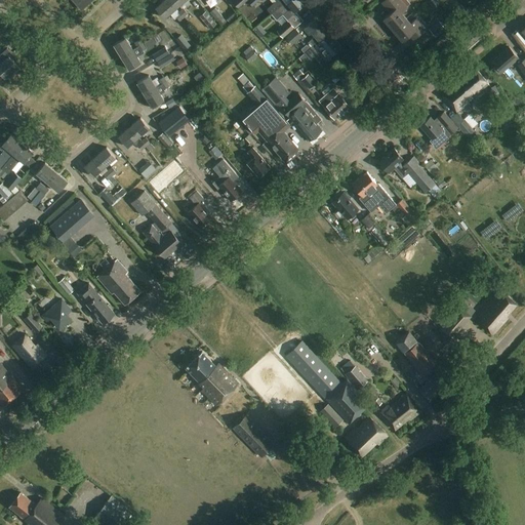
[(72,0),(81,10),(92,0),(72,0)]
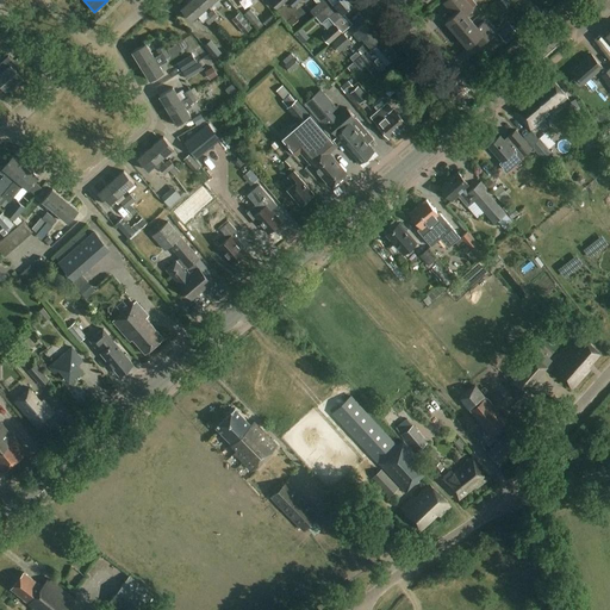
[(204,11),(204,10),(195,0),(192,0),(181,10),(192,22),(198,16),(204,23),(206,20),(210,24),(218,17),(212,11),(207,16),(204,11)]
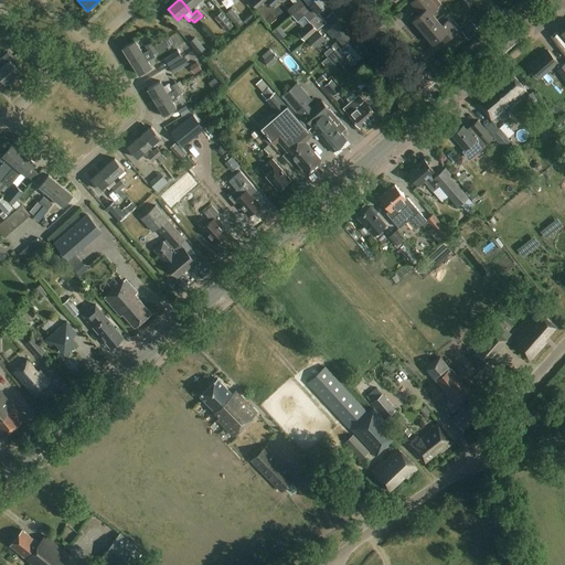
[(181,0),(189,9),(199,0),(181,0)]
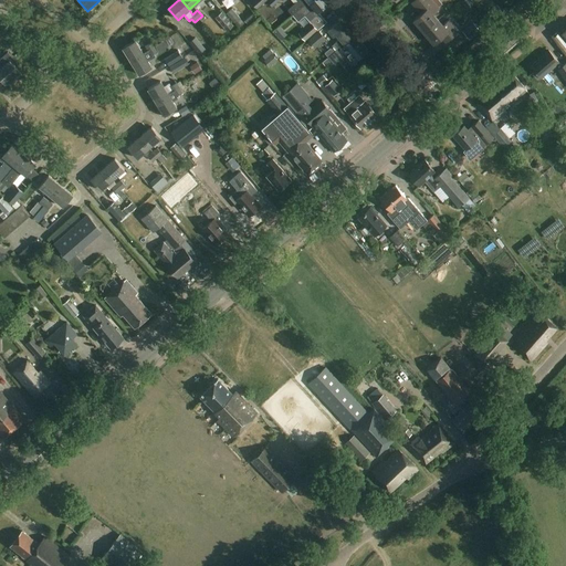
[(266,0),(252,0),(251,2),(258,9),(266,0)]
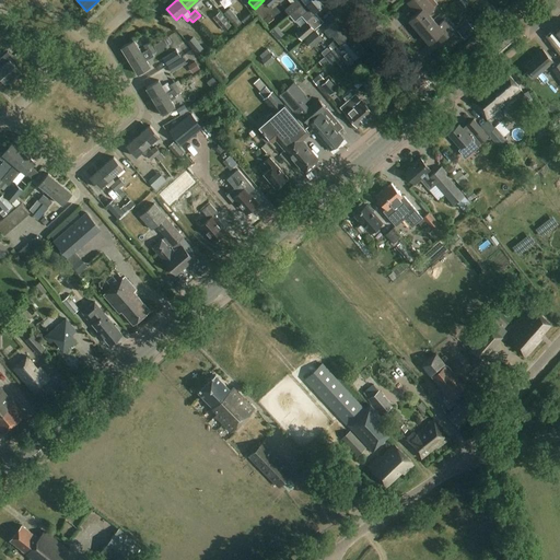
[(290,15),(307,0),(293,0),(296,3),(293,6),(287,11),(290,15)]
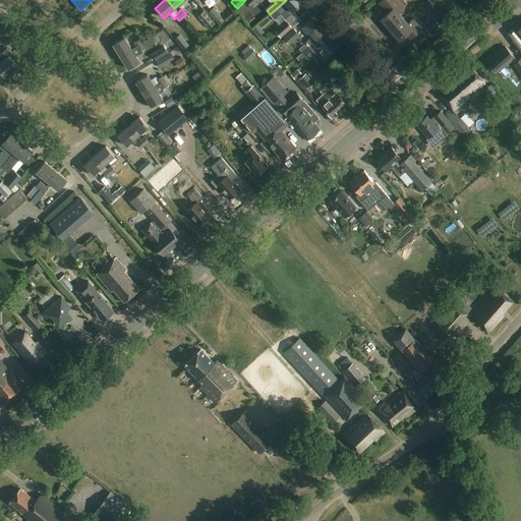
[(302,3),(299,0),(286,0),(270,14),(275,20),(282,14),(280,13),(288,6),(292,11),(302,3)]
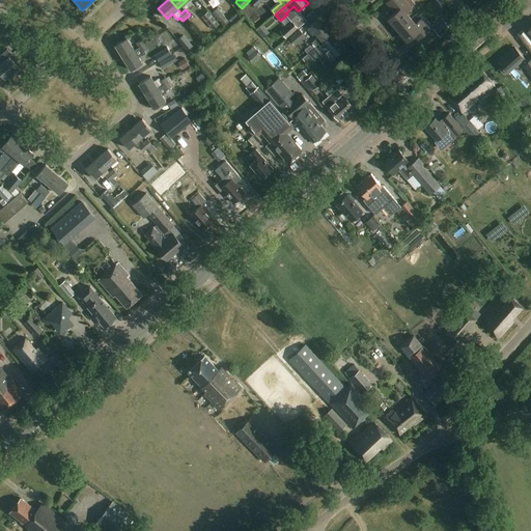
[(388,19),(397,30),(412,19),(407,14),(412,8),(404,0),(389,0),(387,3),(395,14),(388,19)]
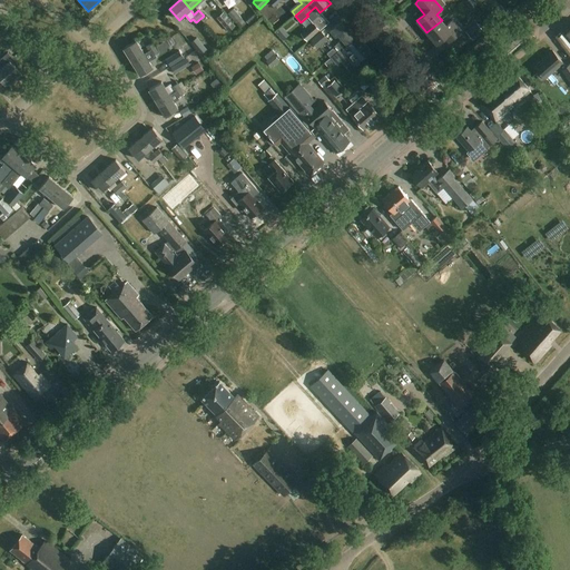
[(471,0),(469,1),(473,9),(482,5),(479,0),(471,0)]
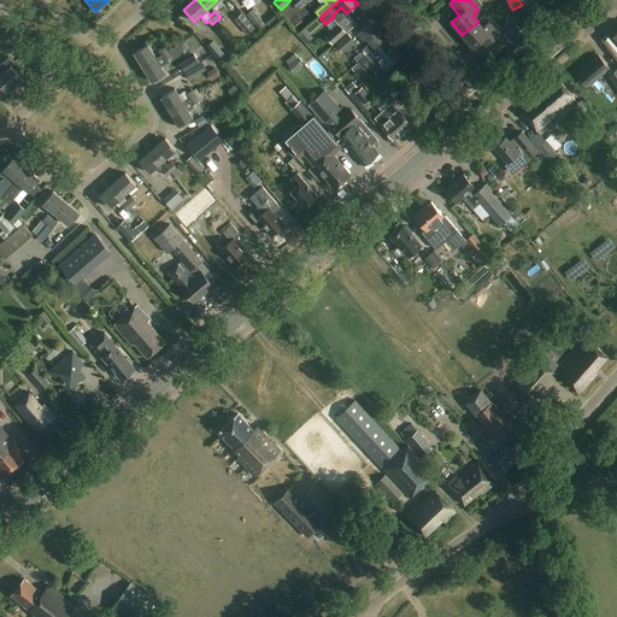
[(266,27),(253,11),(247,16),(260,31),(266,27)]
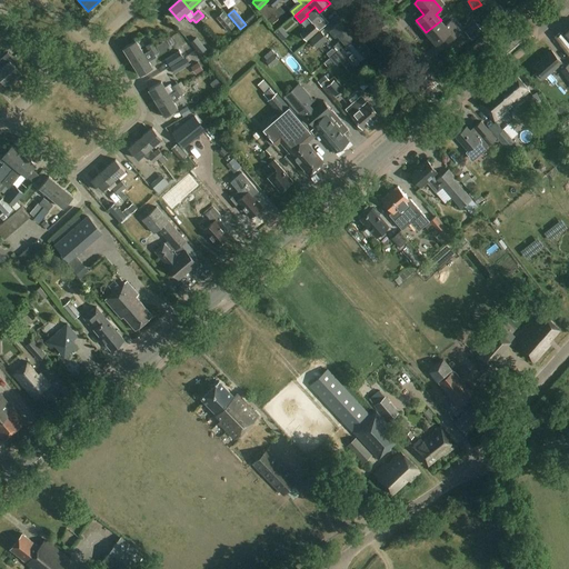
[(236,27),(223,12),(217,18),(229,32),(236,27)]
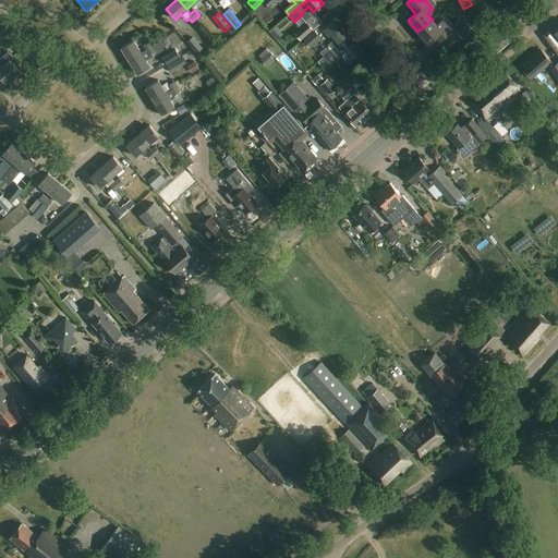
[(249,26),(257,17),(253,13),(244,22),(249,26)]
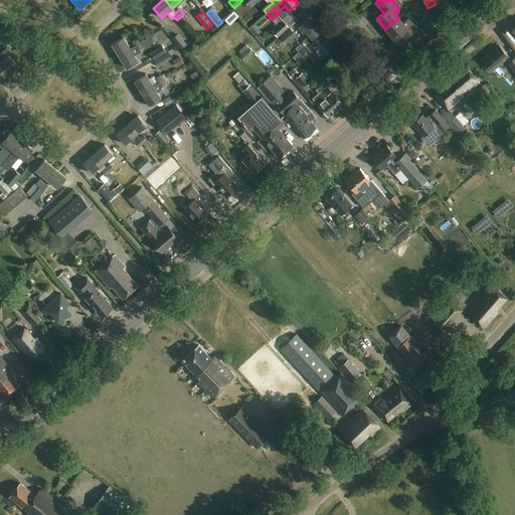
[(297,21),(291,14),(272,30),(278,37),(297,21)]
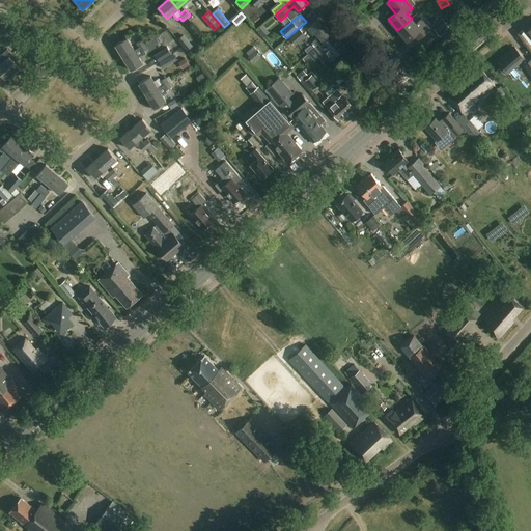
[(412,19),(397,30),(407,42),(414,35),(418,39),(430,29),(422,19),(416,24),(412,19)]
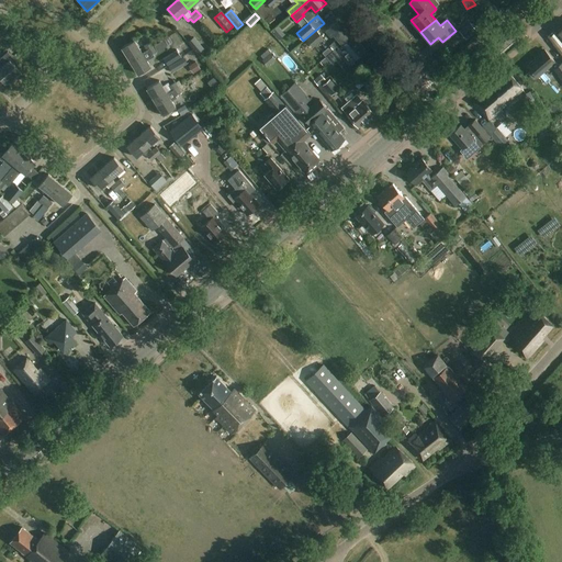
[(478,31),(470,22),(460,31),(467,40),(478,31)]
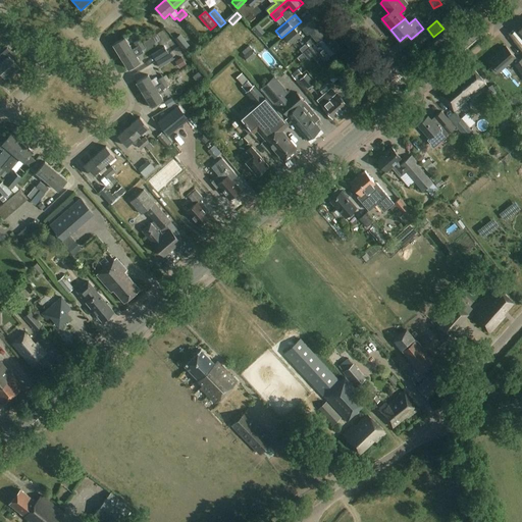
[(307,25),(303,21),(284,38),(291,45),(301,37),(299,34),(307,25)]
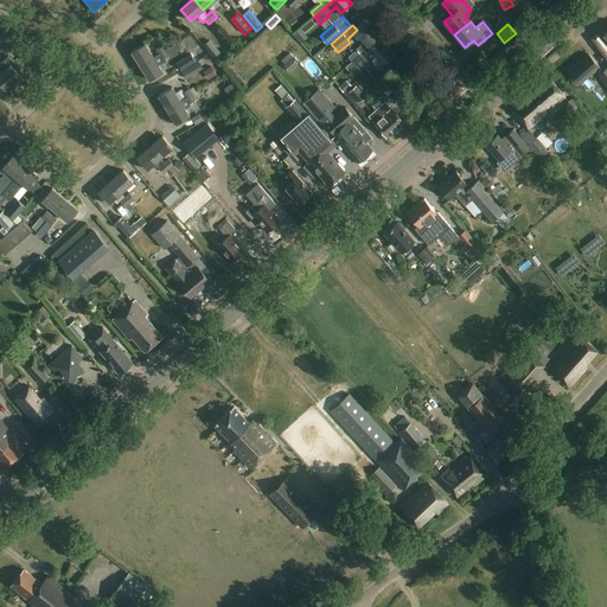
[(349,57),(352,62),(382,37),(372,26),(359,37),(364,43),(356,50),(356,51),(349,57)]
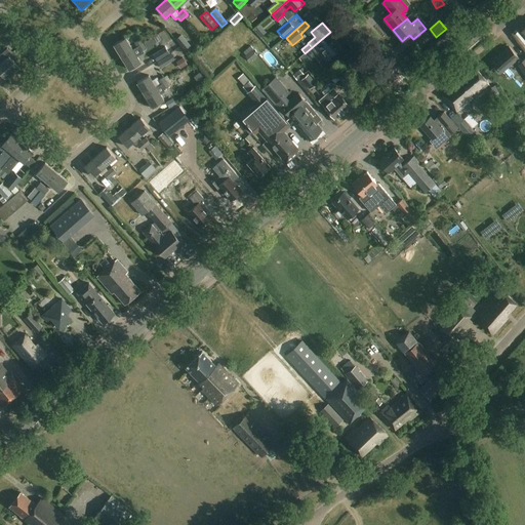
[(341,46),(330,32),(305,53),(309,57),(315,51),(317,49),(326,61),(341,46)]
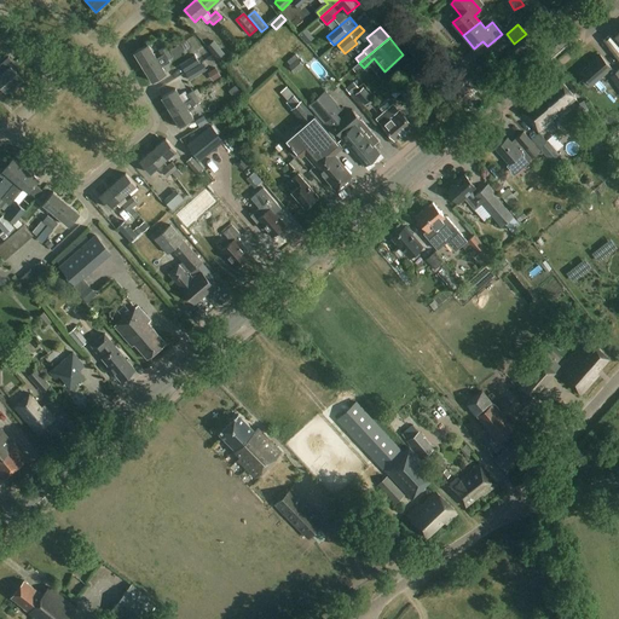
[(227,58),(214,41),(207,47),(220,64),(227,58)]
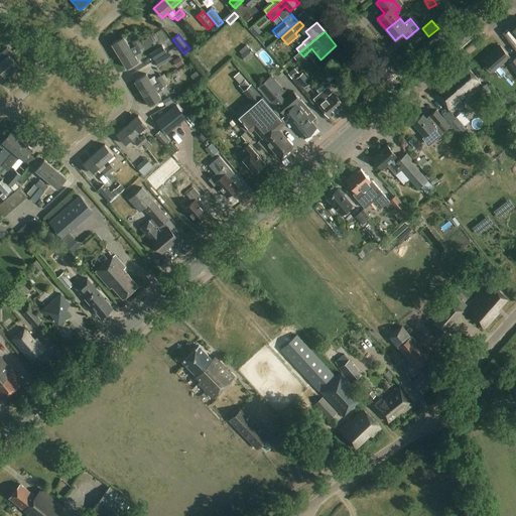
[(112,44),(120,56),(131,49),(123,37),(112,44)]
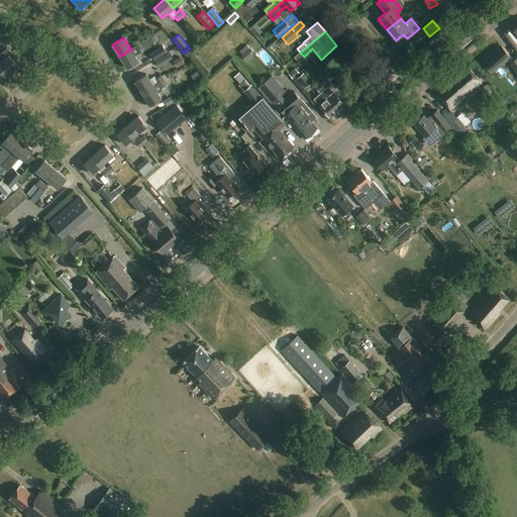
[(516,58),(514,61),(501,46),(485,61),(494,72),(507,61),(510,64),(516,73),(516,58)]
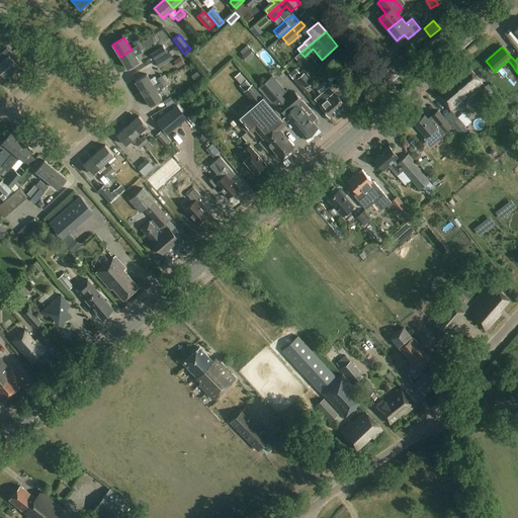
[(167,54),(163,48),(151,55),(155,61),(167,54)]
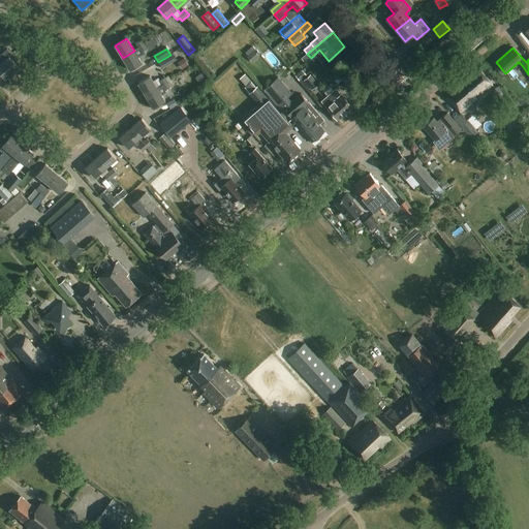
[(142,63),(134,51),(123,58),(130,70),(142,63)]
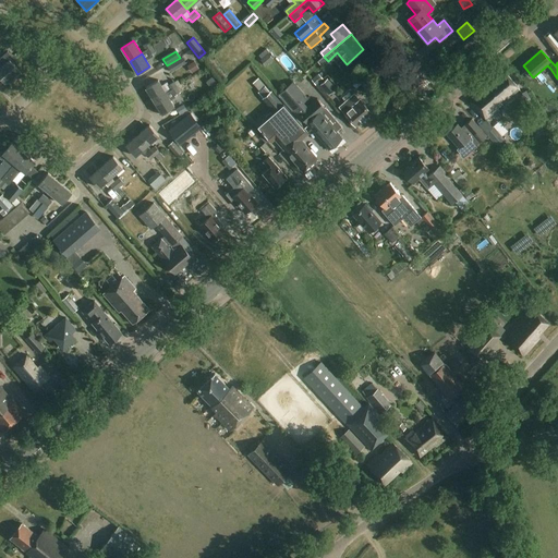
[(274,59),(268,53),(262,60),(266,65),(274,59)]
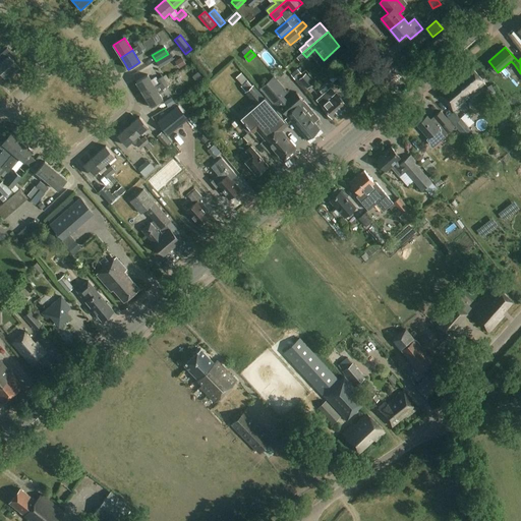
[(174,60),(171,54),(157,62),(160,68),(174,60)]
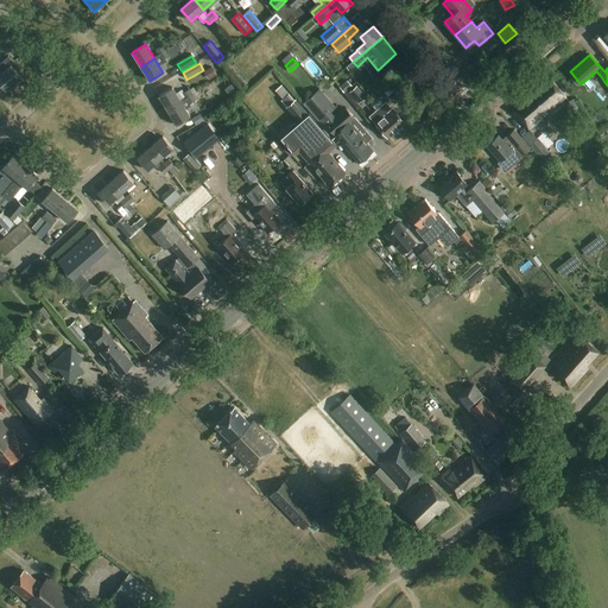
[(0,82),(6,90),(21,77),(11,65),(5,70),(0,65),(0,82)]
